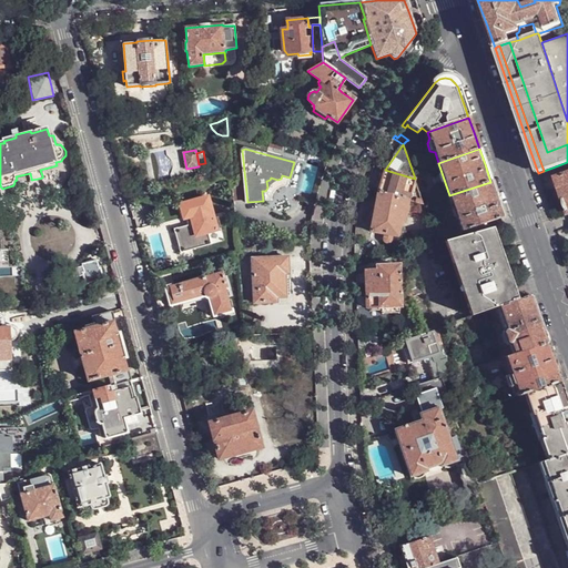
[(415,179),(385,170),(378,191),(408,200),(415,179)]
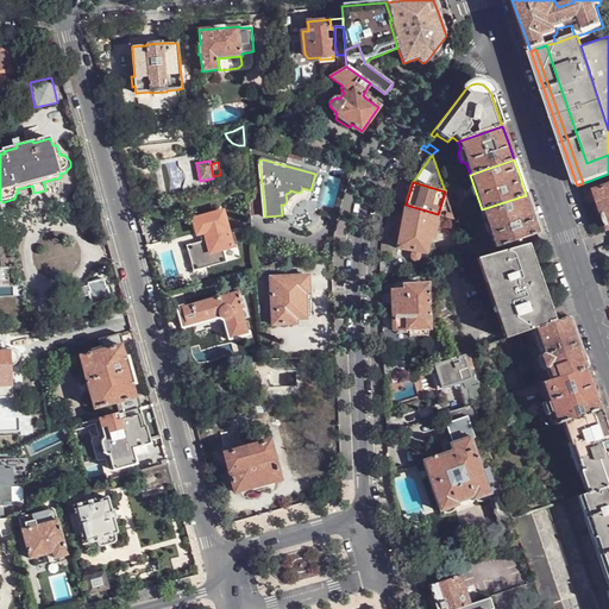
[(608,228),(608,186),(596,190),(596,192),(591,193),(594,201),(598,200),(608,228)]
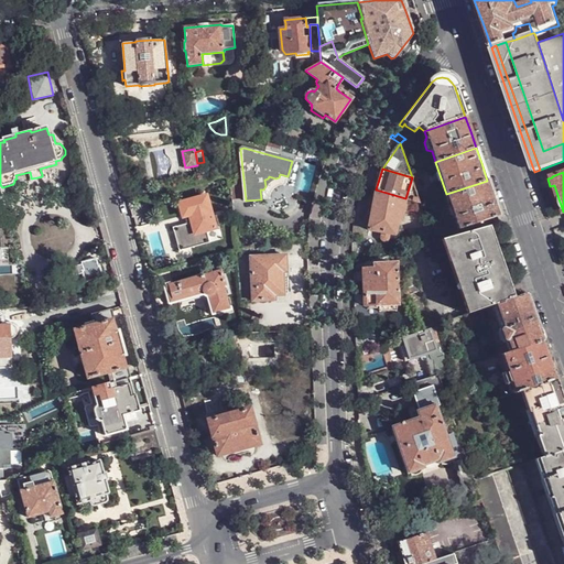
[(260,190),(261,199),(267,198),(267,193),(270,187),(274,184),(280,181),(286,181),(288,176),(280,174),(279,177),(275,179),(269,176),(268,179),(264,180),(266,186),(263,190),(260,190)]
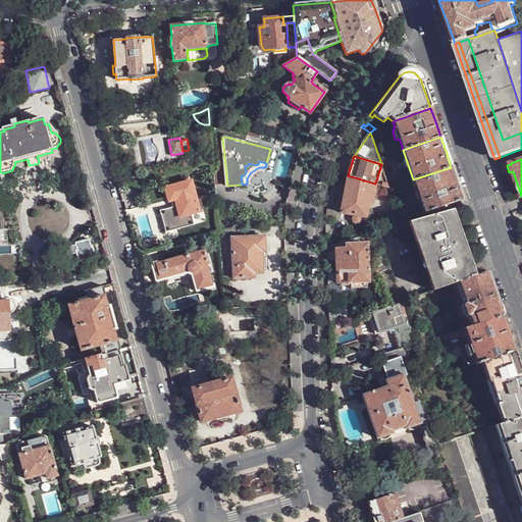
[(413,179),(425,212),(463,200),(457,184),(451,167),(413,179)]
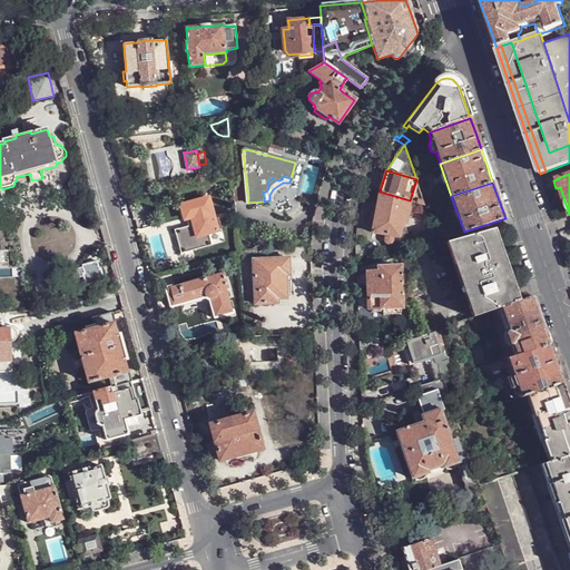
[(385,237),(394,239),(394,237),(400,237),(402,225),(405,223),(410,200),(380,192),(380,195),(376,208),(374,212),(373,216),(374,220),(372,232),(372,233),(373,233),(386,235),(385,237)]
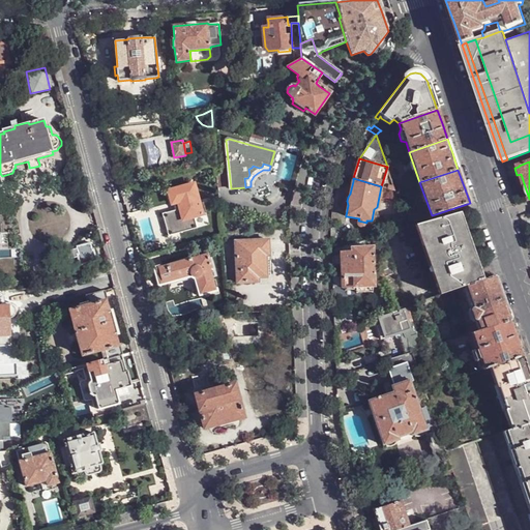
[(160,214),(167,237),(198,229),(195,217),(205,214),(202,204),(198,205),(192,184),(168,190),(172,204),(173,204),(174,211),(160,214)]
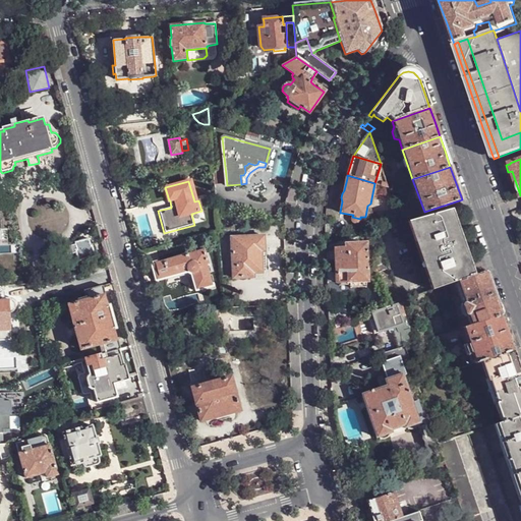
[(454,215),(452,209),(409,220),(433,289),(457,282),(476,275),(470,259),(454,215)]
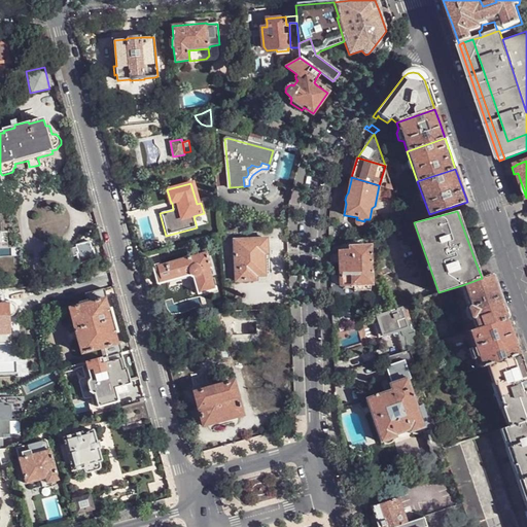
[(235,240),(237,282),(257,281),(257,277),(266,277),(266,274),(266,261),(265,254),(269,254),(269,253),(268,238),(235,240)]
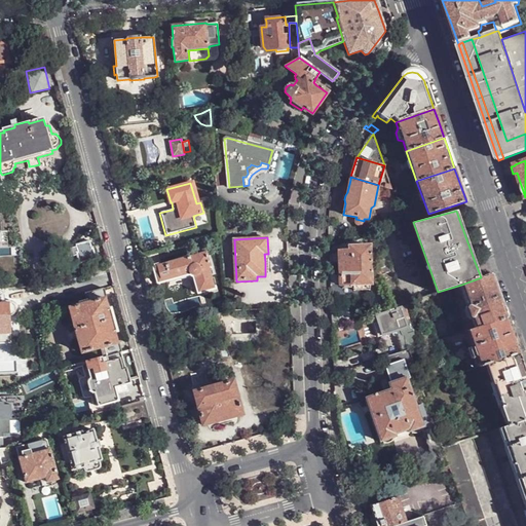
[(79,263),(97,259),(94,248),(92,248),(90,240),(75,245),(77,252),(76,253),(79,263)]
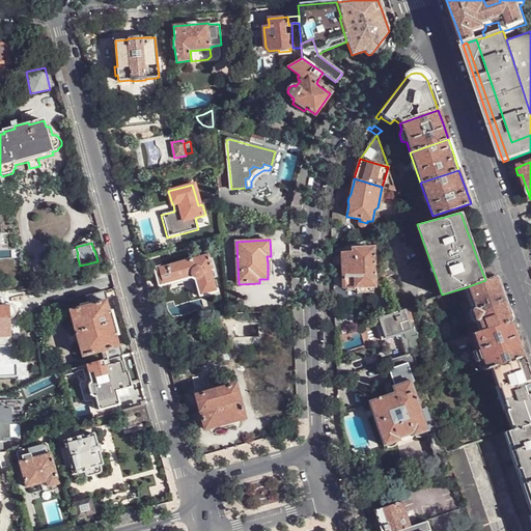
[(343,253),(344,289),(345,289),(358,288),(358,286),(373,286),(375,286),(375,285),(375,281),(374,255),(372,255),(372,250),(353,250),(353,253),(343,253)]
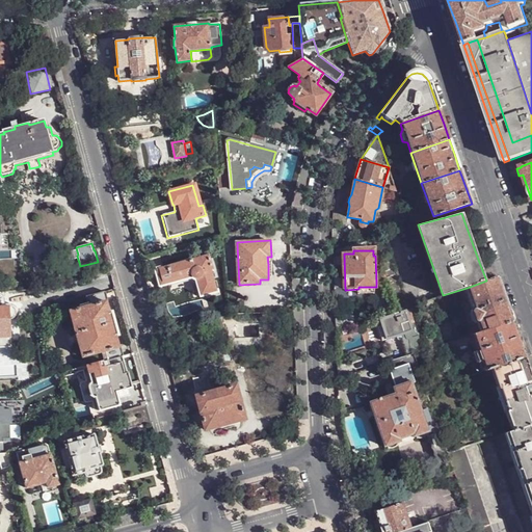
[(197,280),(202,295),(205,294),(217,291),(214,278),(213,271),(212,265),(211,259),(210,254),(156,269),(161,285),(162,285),(170,283),(171,282),(174,282),(192,276),(191,273),(192,272),(192,271),(196,268),(198,268),(200,269),(202,271),(203,274),(202,276),(201,277),(201,278),(197,280)]
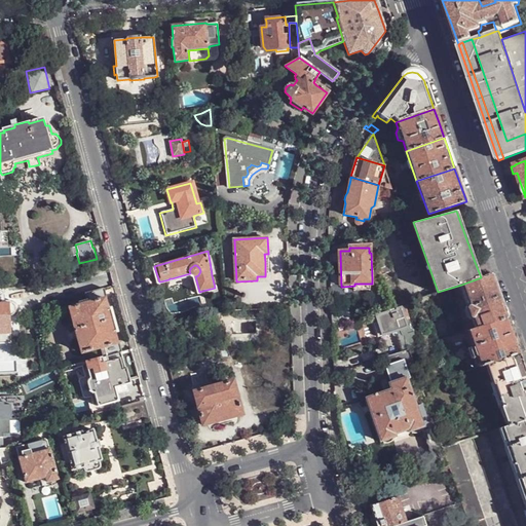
[(192,275),(194,276),(195,276),(198,275),(198,274),(199,273),(200,271),(199,268),(197,266),(196,265),(194,265),(190,268),(190,269),(189,270),(190,273),(191,274),(192,275)]
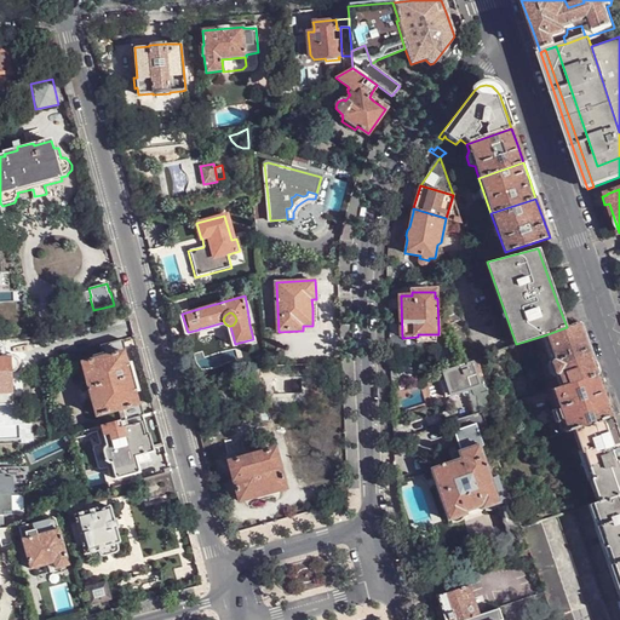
[(558,380),(560,386),(597,374),(589,348),(579,322),(578,322),(579,323),(567,327),(544,336),(551,360),(550,360),(549,363),(554,375),(557,377),(558,380)]
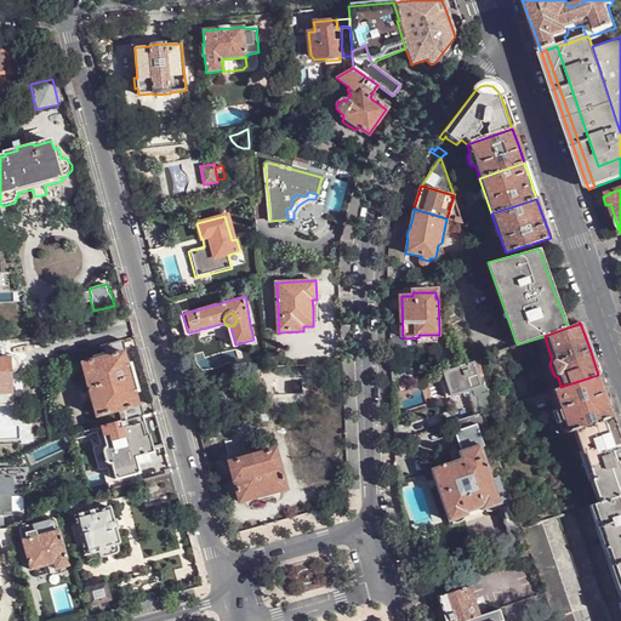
[(119,411),(121,421),(140,416),(144,415),(142,403),(141,402),(138,402),(135,392),(138,391),(131,365),(127,365),(125,355),(126,354),(127,352),(124,341),(101,347),(103,354),(93,357),(95,360),(83,363),(90,391),(92,399),(97,416),(119,411)]
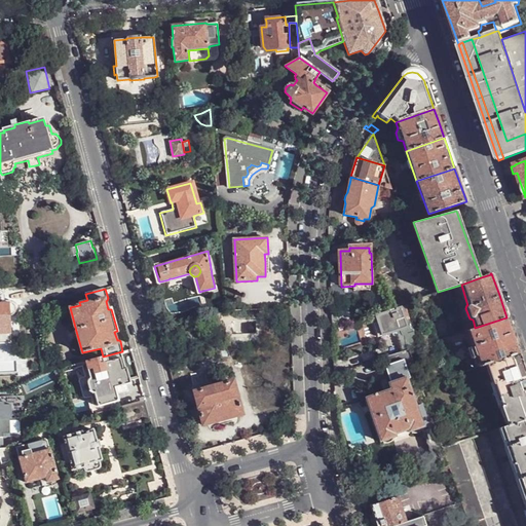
[(0,342),(11,342),(10,314),(12,314),(14,312),(15,309),(15,305),(12,303),(9,302),(2,303),(2,293),(0,293),(0,342)]
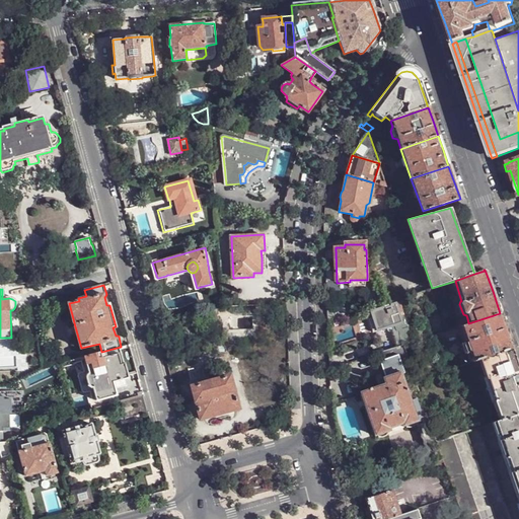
[(225,306),(233,306),(232,298),(231,297),(224,297),(225,306)]
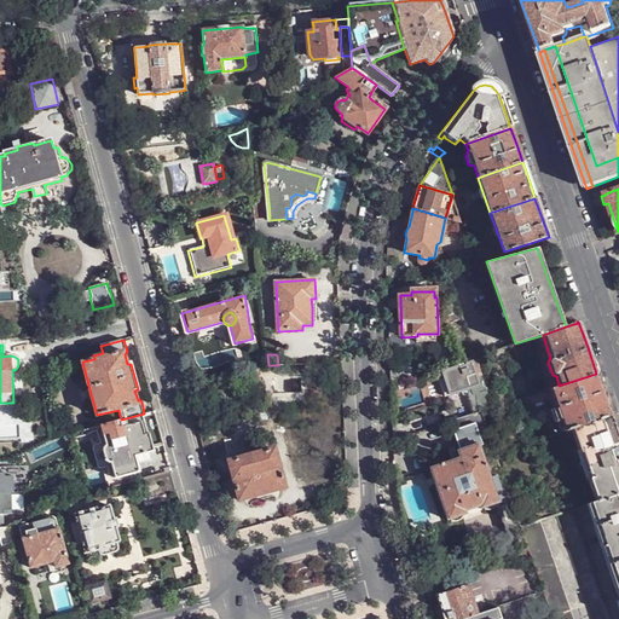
[(469,404),(473,415),(481,412),(492,409),(492,408),(475,357),(462,362),(461,362),(460,362),(461,365),(443,372),(445,381),(440,382),(444,394),(449,393),(450,394),(476,386),(480,400),(469,404)]
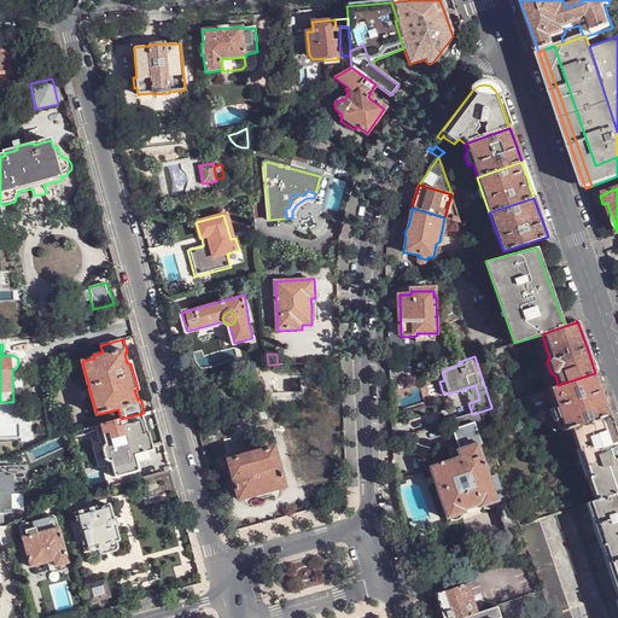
[(560,420),(564,431),(571,429),(573,427),(608,415),(610,415),(602,395),(595,373),(558,385),(548,389),(555,408),(552,409),(549,410),(554,423),(560,420)]
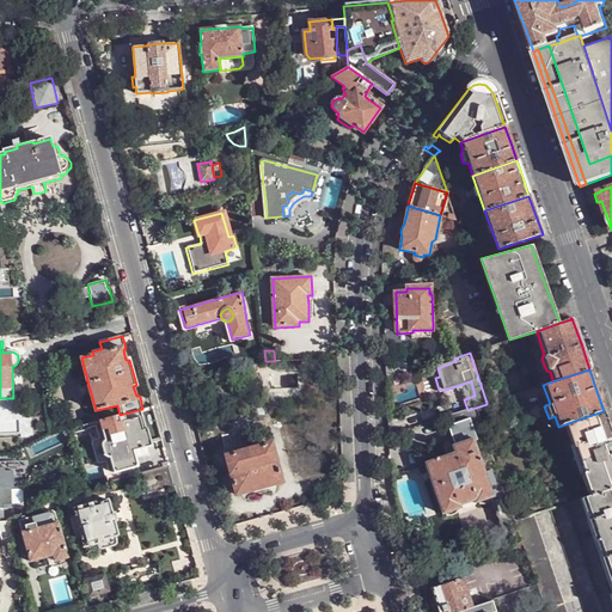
[(543,385),(552,381),(551,375),(539,379),(540,386),(543,385)]
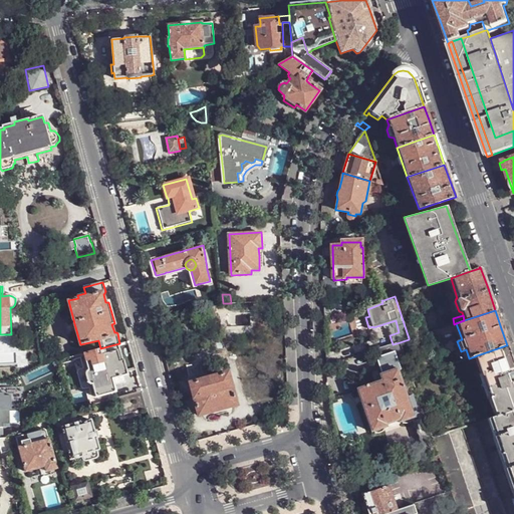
[(462,339),(456,323),(454,324),(451,325),(454,332),(456,332),(459,340),(462,339)]
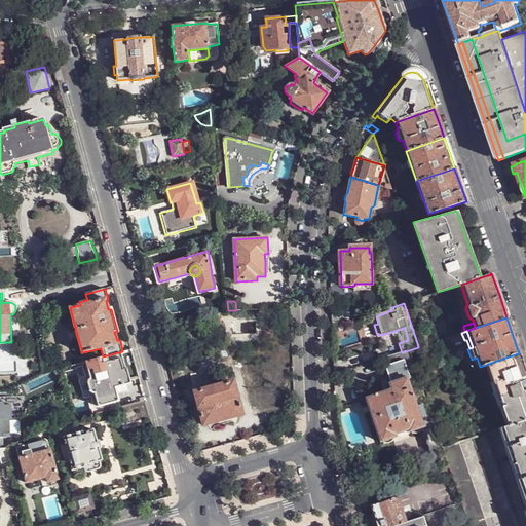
[(447,347),(451,349),(462,345),(464,341),(464,340),(461,333),(451,336),(441,339),(444,347),(447,346),(447,347)]
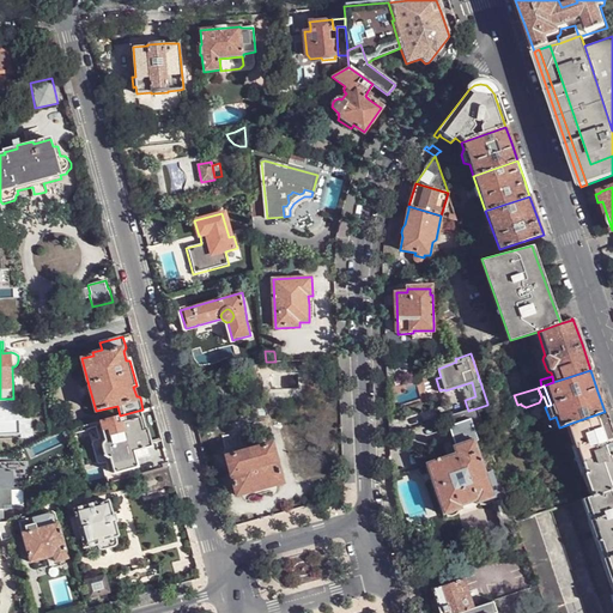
[(481,425),(477,408),(468,411),(445,418),(450,434),(481,425)]
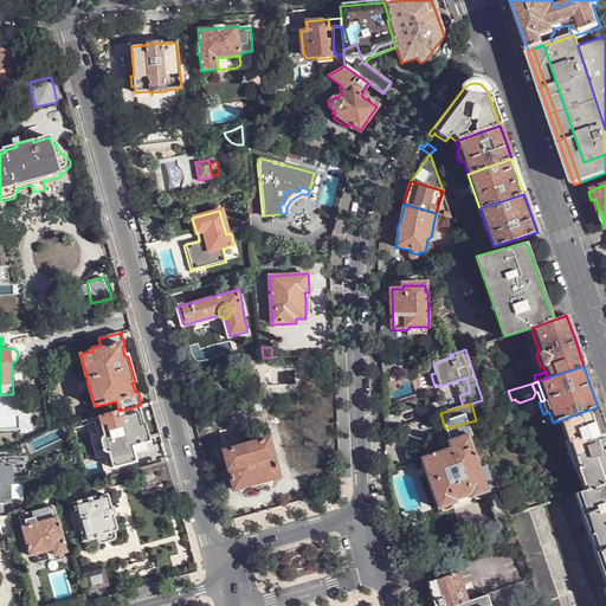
[(113,464),(114,468),(137,462),(135,453),(134,446),(147,443),(152,442),(147,425),(146,425),(142,411),(139,412),(136,406),(118,411),(100,416),(105,434),(104,434),(102,439),(104,450),(109,452),(110,452),(110,456),(113,464)]
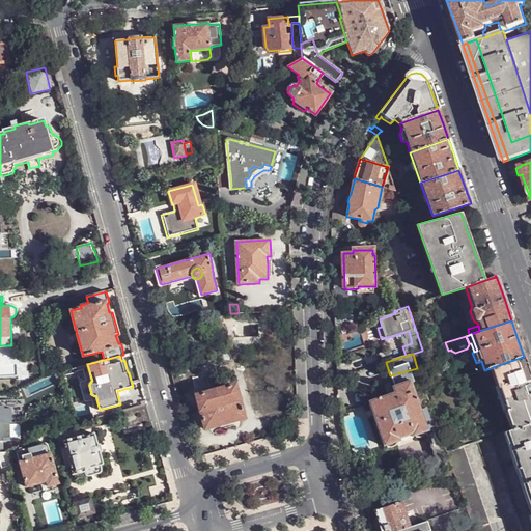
[(530,379),(524,357),(523,357),(493,367),(500,384),(509,412),(514,427),(515,429),(530,423),(530,379)]
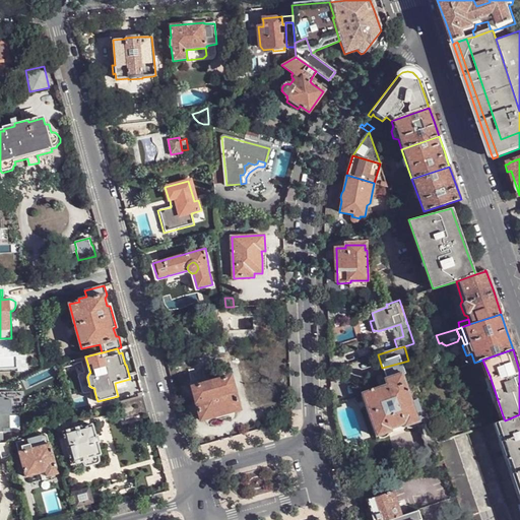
[(497,407),(502,421),(503,421),(502,418),(504,418),(499,403),(498,404),(498,403),(497,403),(488,378),(489,377),(490,376),(482,360),(480,361),(485,374),(483,375),(496,407),(497,407)]
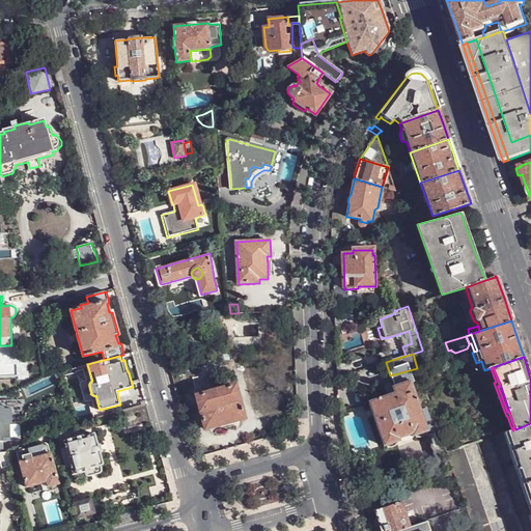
[(192,378),(193,384),(196,395),(201,394),(198,383),(217,378),(215,371),(192,378)]
